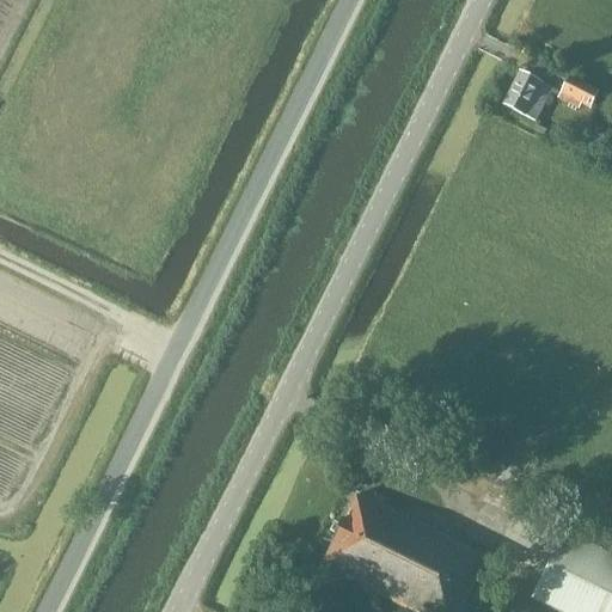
[(557,99),(556,101),(579,111),(581,105),(588,110),(598,92),(573,80),(574,77),(557,68),(552,77),(565,83),(560,95),(552,90),(550,96),(557,99)]
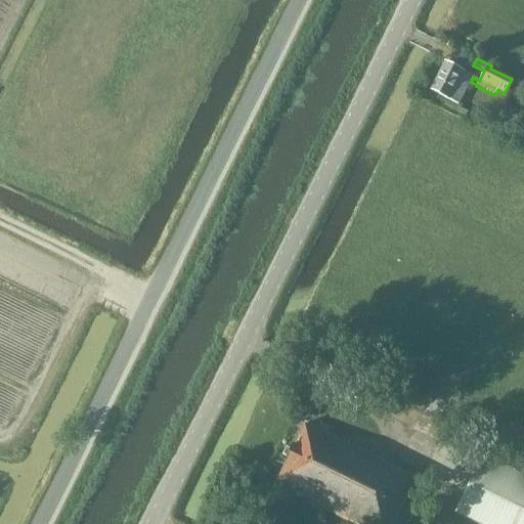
[(430,91),(449,101),(450,101),(460,105),(471,82),(473,78),(464,74),(465,73),(444,61),(430,91)]
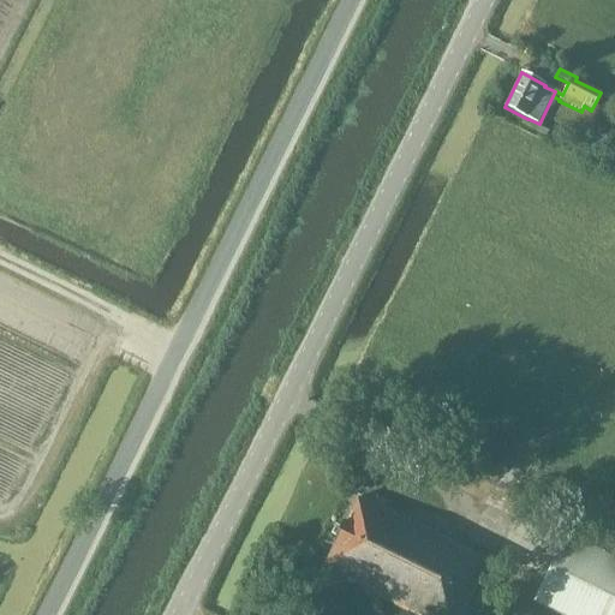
[(386,505),(376,499),(372,507),(382,512),(386,505)]
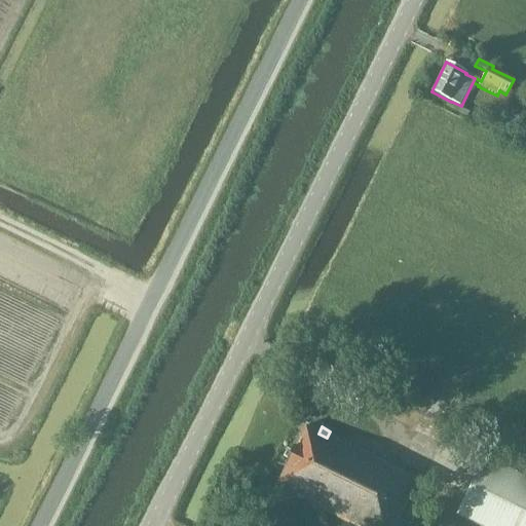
[(327,438),(318,434),(306,427),(275,490),(350,525),(395,525),(417,481),(327,438)]
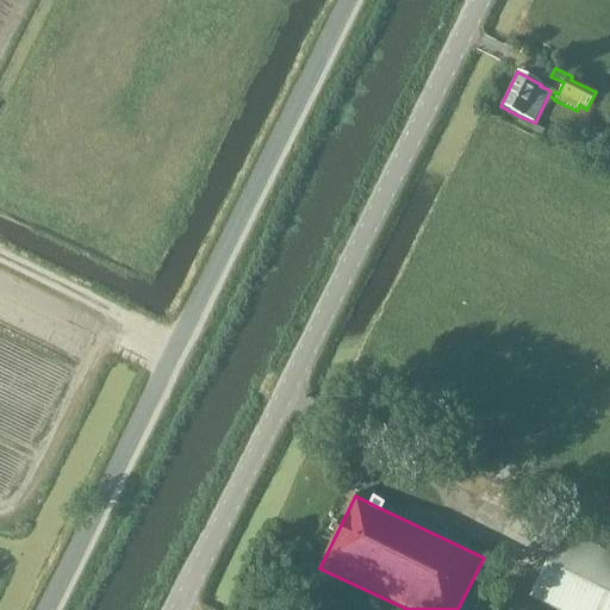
[(609,609),(609,555),(562,533),(530,597),(555,609),(609,609)]
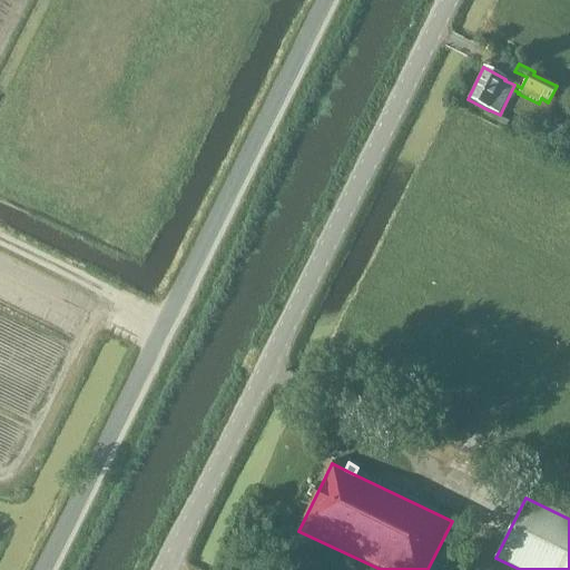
All buildings are outlined.
